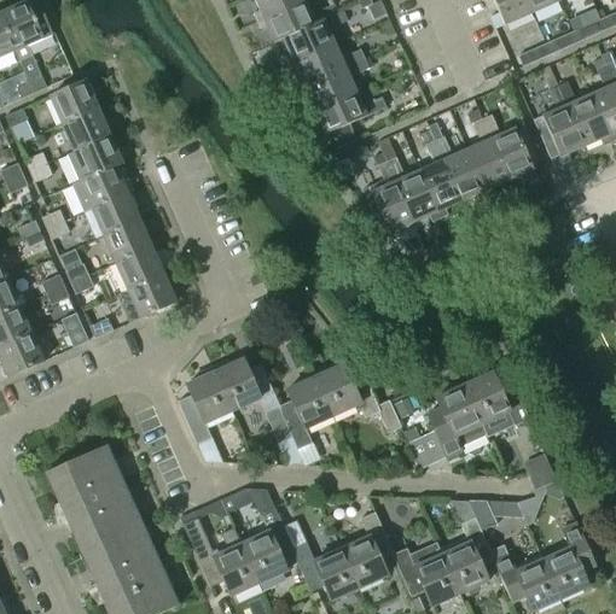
[(54,33),(39,0),(22,0),(0,10),(0,13),(16,51),(21,59),(34,53),(30,45),(54,33)]
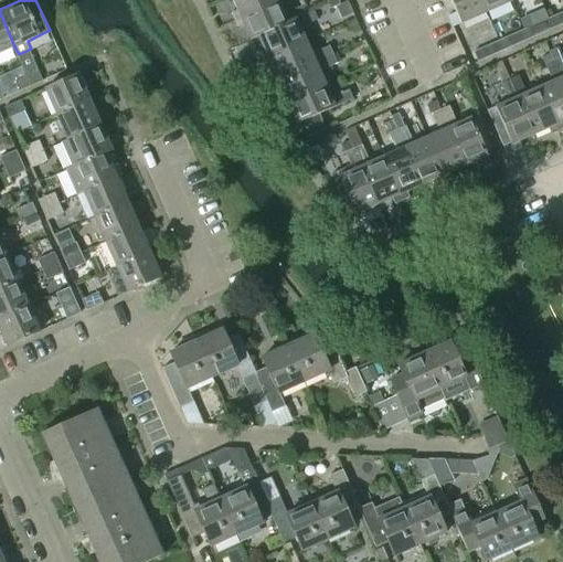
[(236,18),(275,0),(234,0),(238,8),(233,10),(236,18)]
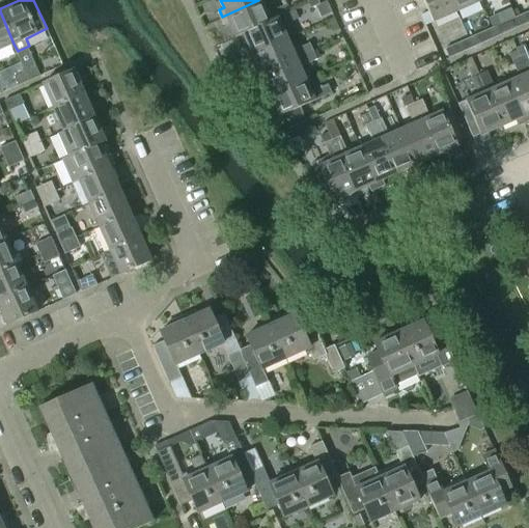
[(268,10),(263,0),(258,0),(222,17),(225,23),(230,21),(237,34),(244,31),(288,11),(285,3),(268,10)]
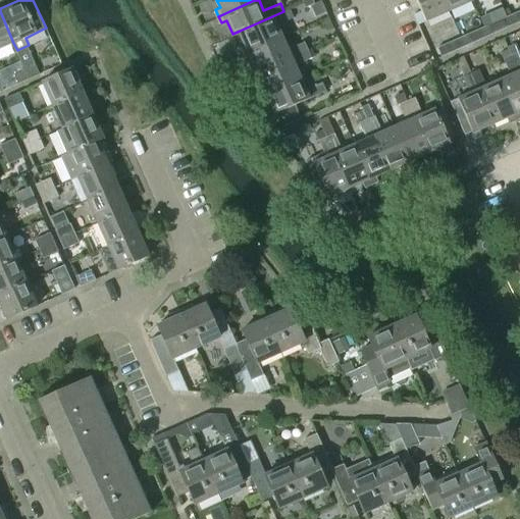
[(320,0),(311,4),(316,15),(327,10),(322,0),(320,0)]
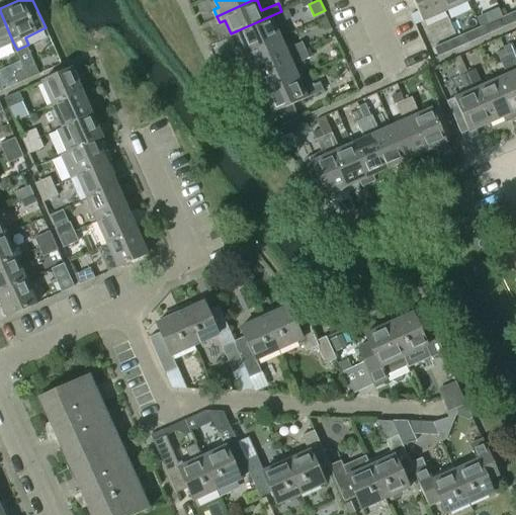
[(414,0),(423,19),(424,19),(447,9),(443,0),(414,0)]
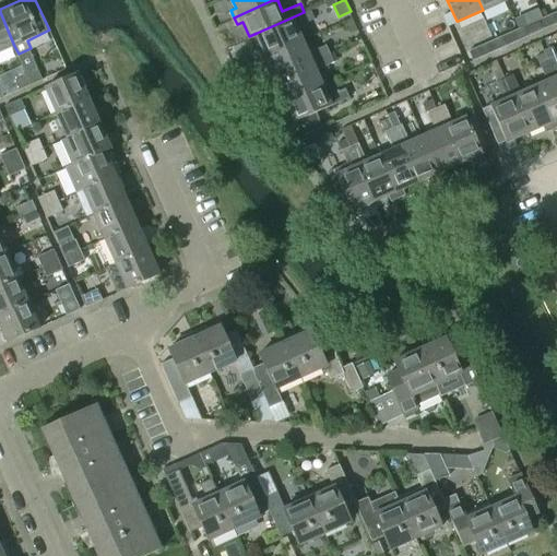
[(478,0),(483,10),(505,0),(478,0)]
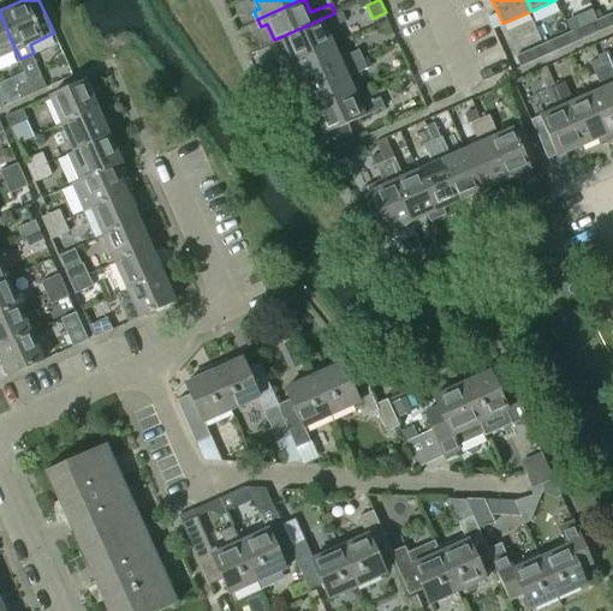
[(344,9),(334,13),(283,36),(290,52),(283,55),(286,63),(295,58),(334,41),(328,25),(347,18),(344,9)]
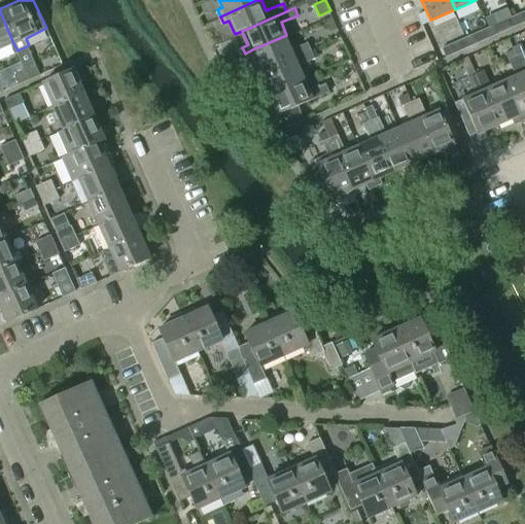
[(524,9),(513,14),(517,23),(524,19),(524,9)]
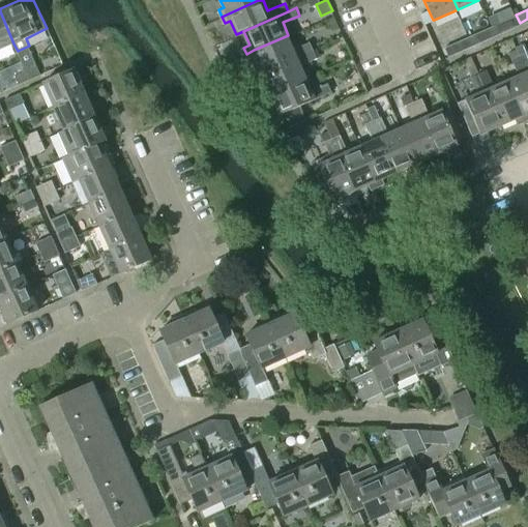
[(0,49),(13,44),(0,11),(0,49)]
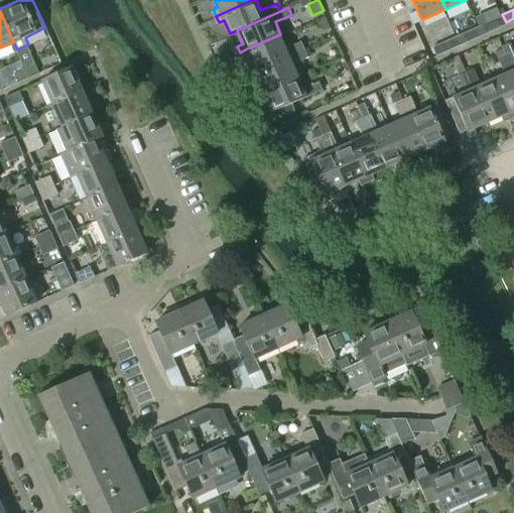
[(502,14),(488,20),(492,29),(506,22),(502,14)]
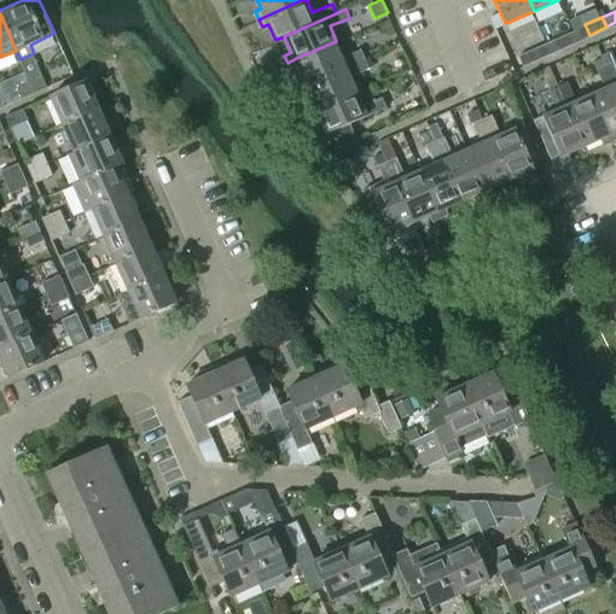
[(575,29),(558,36),(562,47),(579,39),(575,29)]
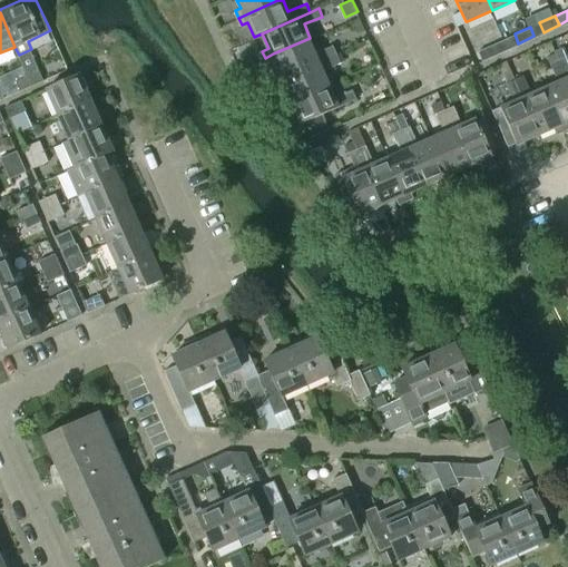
[(336,52),(338,51),(333,44),(316,51),(310,38),(273,54),(265,58),(268,65),(275,62),(282,77),(295,70),(336,52)]
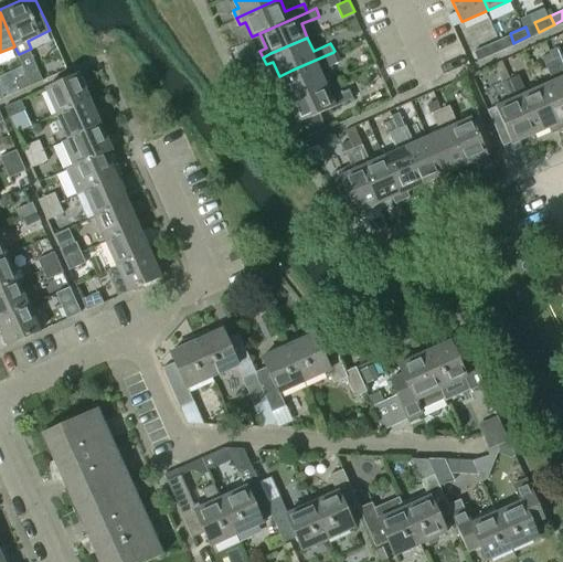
[(475,49),(467,53),(471,62),(478,59),(505,46),(500,38),(475,49)]
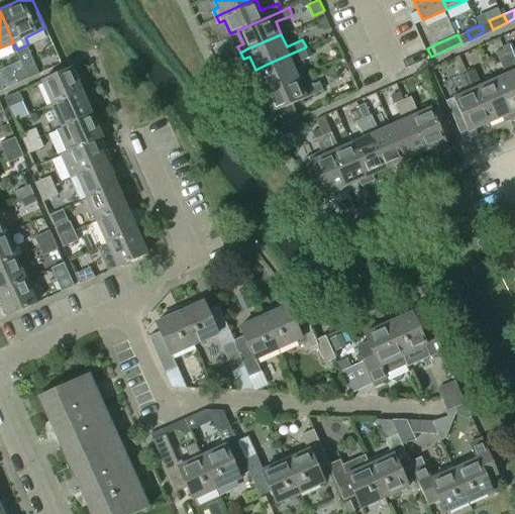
[(268,64),(255,70),(262,83),(255,86),(258,91),(271,86),(298,74),(293,62),(309,55),(306,46),(305,47),(268,64)]
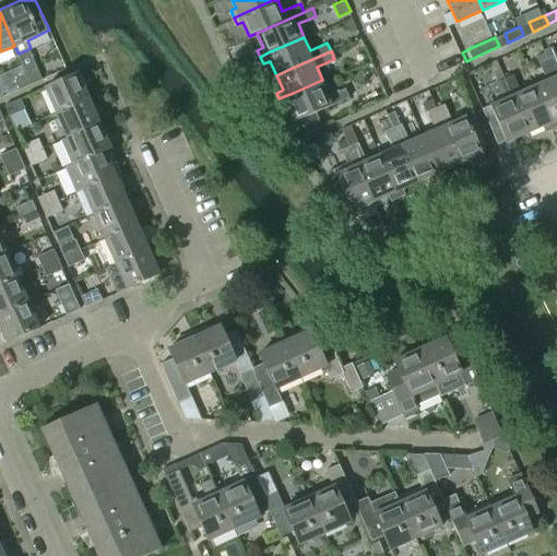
[(547,78),(534,83),(554,127),(556,126),(556,75),(548,57),(540,60),(547,78)]
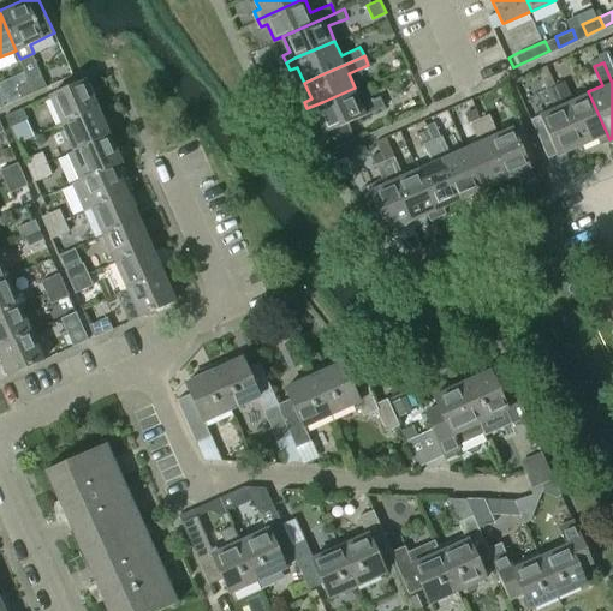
[(48,85),(42,71),(28,78),(34,91),(48,85)]
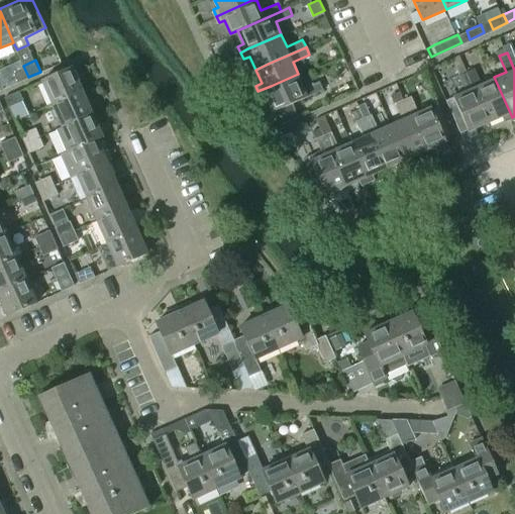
[(28,77),(23,66),(13,70),(18,81),(28,77)]
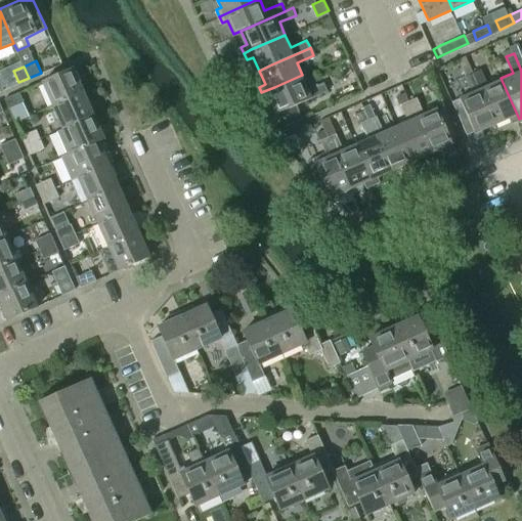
[(53,104),(84,91),(74,68),(43,81),(53,104)]
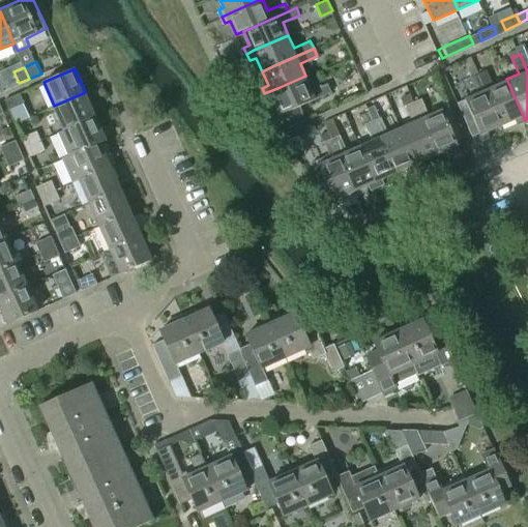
[(487,68),(479,71),(502,124),(516,118),(518,123),(525,120),(506,79),(495,85),(487,68)]
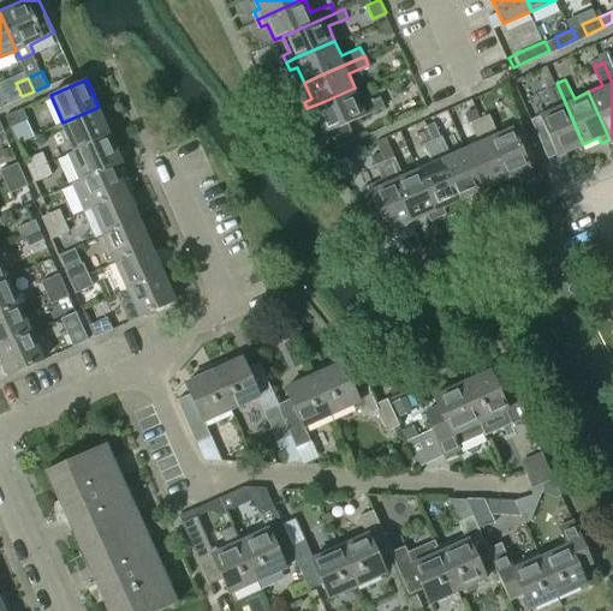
[(533,117),(531,117),(548,156),(551,155),(557,153),(561,161),(570,157),(567,151),(583,144),(557,83),(547,88),(555,107),(533,117)]
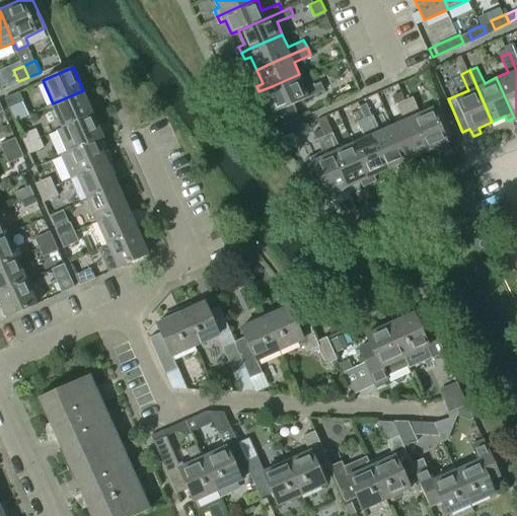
[(272,86),(259,91),(263,99),(268,96),(275,111),(278,109),(295,101),(324,88),(321,79),(305,86),(299,74),(272,86)]
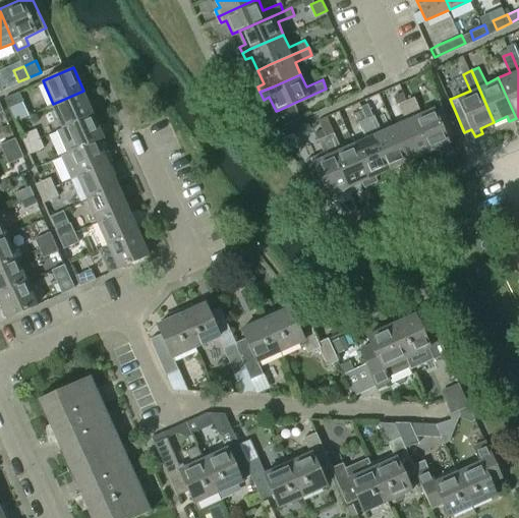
[(21,91),(5,98),(9,107),(25,100),(21,91)]
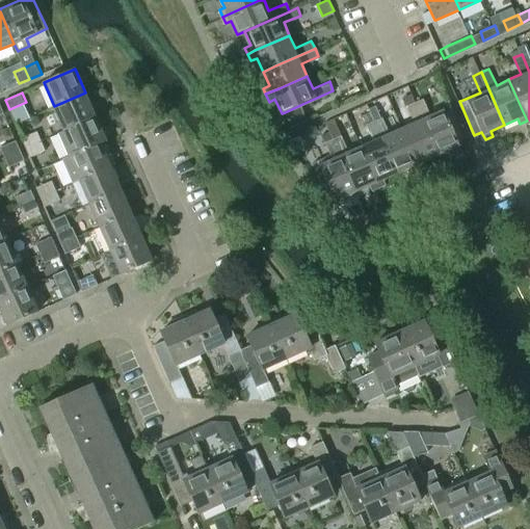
[(85,93),(54,106),(64,130),(96,115),(85,93)]
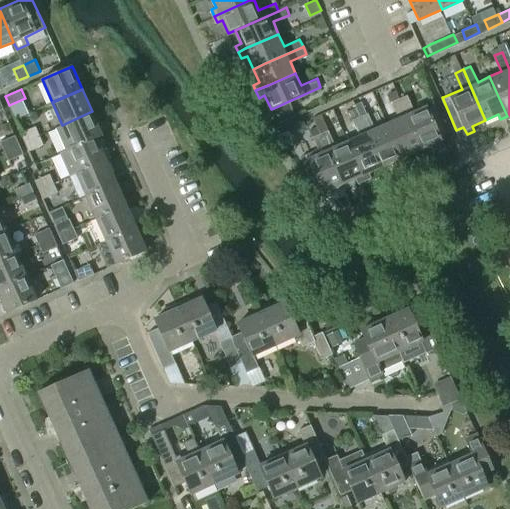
[(408,93),(399,98),(421,148),(435,142),(437,147),(445,144),(441,135),(448,132),(439,112),(432,116),(427,105),(415,110),(408,93)]
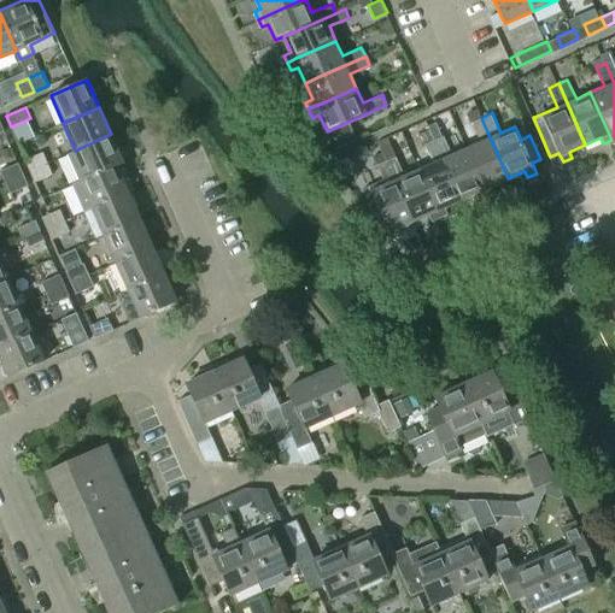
[(482,141),(467,147),(488,195),(496,192),(493,186),(508,178),(481,118),(473,122),(482,141)]
